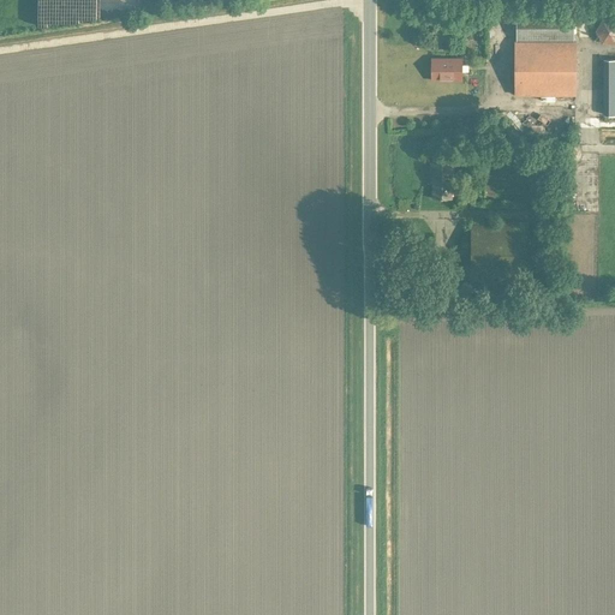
[(574,12),(517,12),(517,41),(574,41),(574,12)]
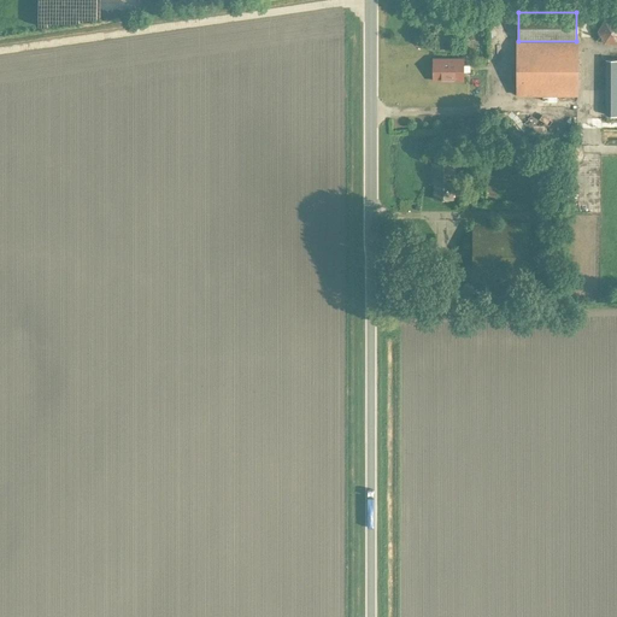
[(613,19),(612,19),(610,19),(607,19),(605,21),(604,22),(603,23),(601,25),(600,28),(599,29),(599,31),(599,34),(600,36),(601,37),(603,40),(604,41),(605,42),(607,43),(610,43),(612,45),(613,43),(616,43),(616,42),(616,19),(613,19)]
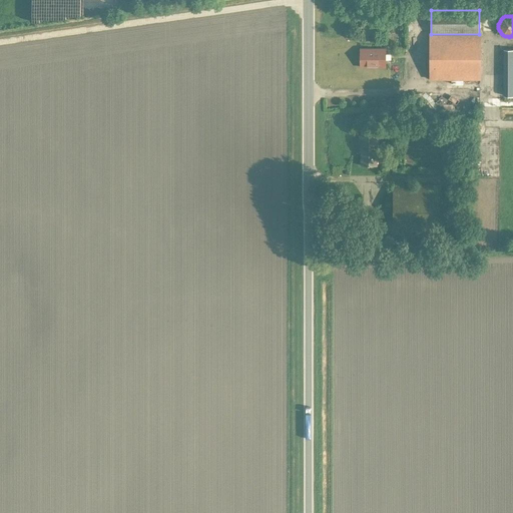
[(431,34),(430,34),(430,79),(480,79),(480,34),(479,34),(431,34)]
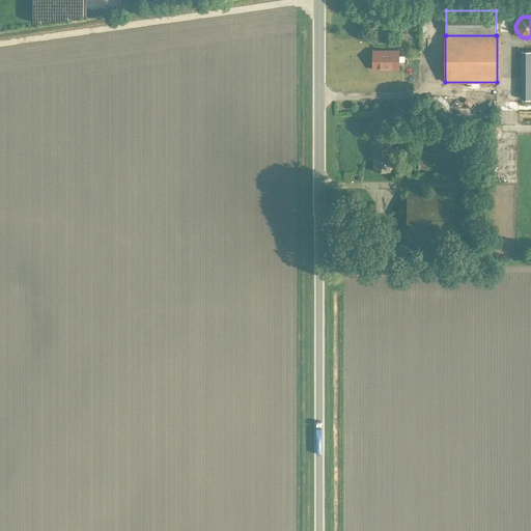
[(398,70),(398,51),(373,51),(373,70),(398,70)]
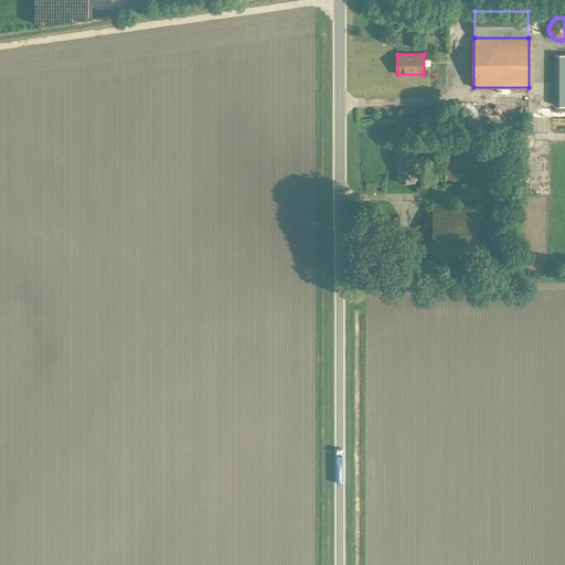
[(564,105),(564,54),(555,55),(555,106),(564,105)]
